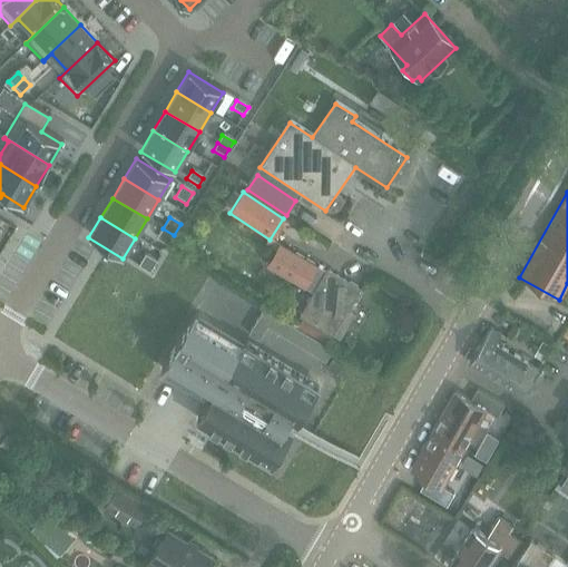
[(163,228),(156,240),(167,246),(174,235),(163,228)]
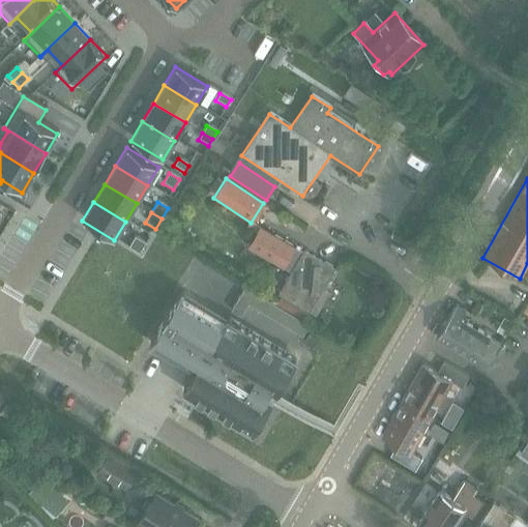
[(259,229),(246,251),(291,276),(281,295),(314,314),(326,294),(319,289),(325,279),(329,270),(303,255),(259,229)]
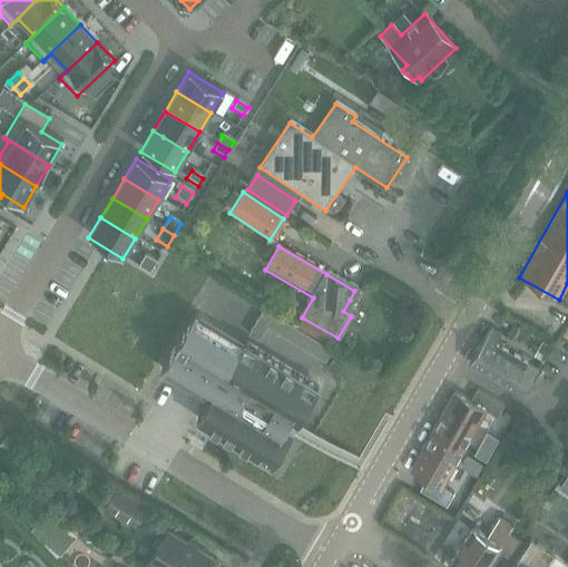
[(144,256),(137,267),(148,274),(156,263),(144,256)]
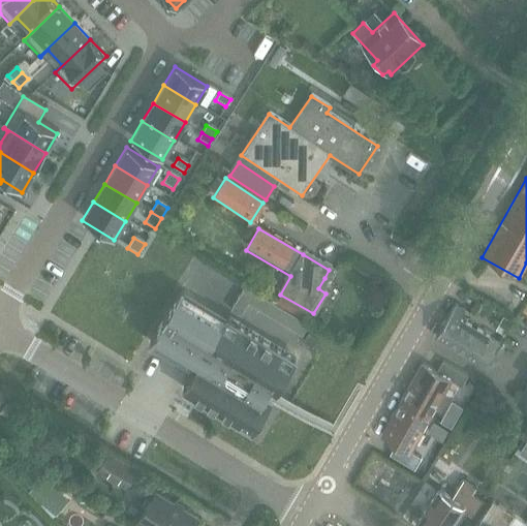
[(244,288),(239,296),(249,302),(253,295),(244,288)]
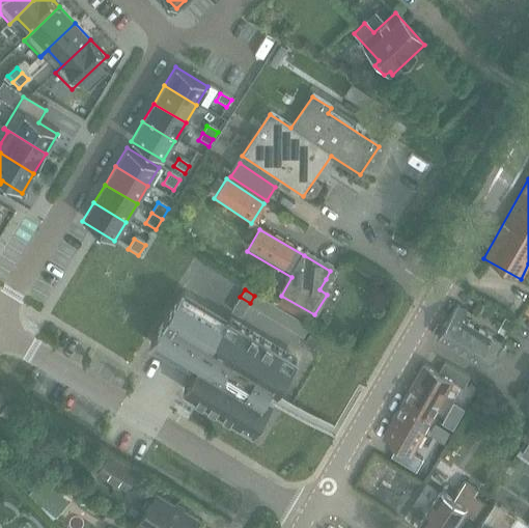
[(181,294),(148,346),(151,348),(151,346),(194,372),(183,392),(251,434),(271,401),(275,394),(295,362),(226,321),(184,295),(181,294)]
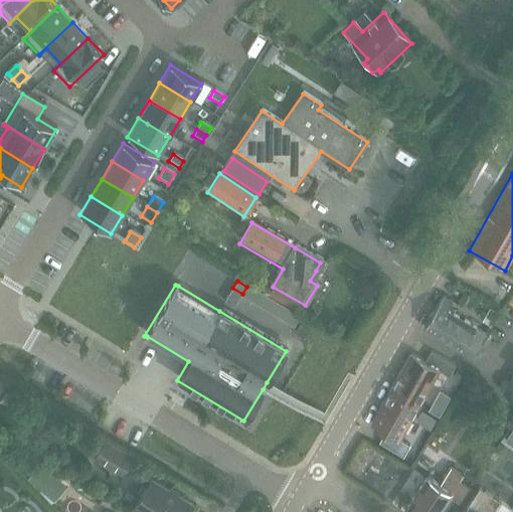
[(253,291),(246,287),(242,294),(240,298),(246,302),(253,291)]
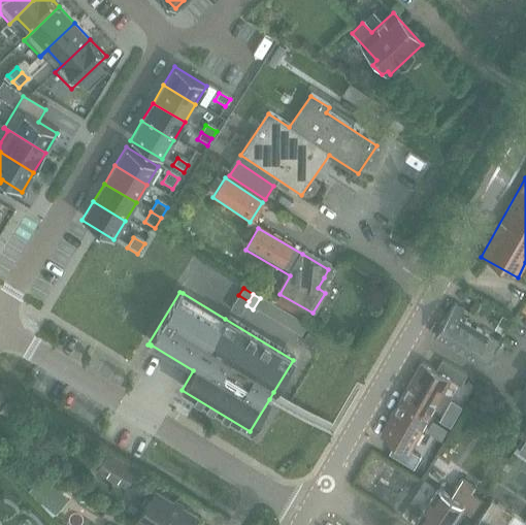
[(249,301),(238,295),(233,303),(243,309),(247,305),(249,301)]
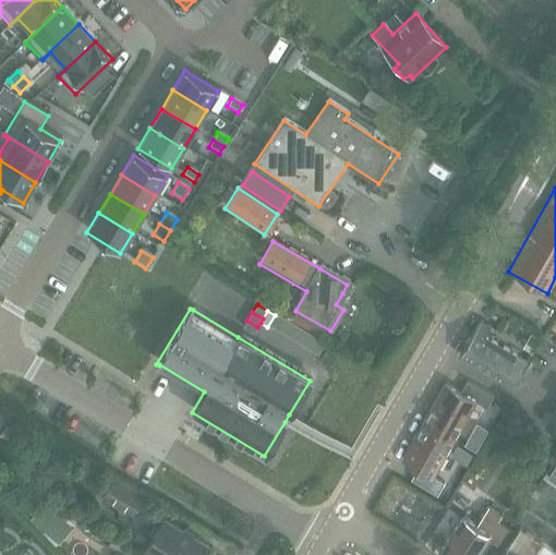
[(281,318),(275,315),(267,327),(275,330),(281,318)]
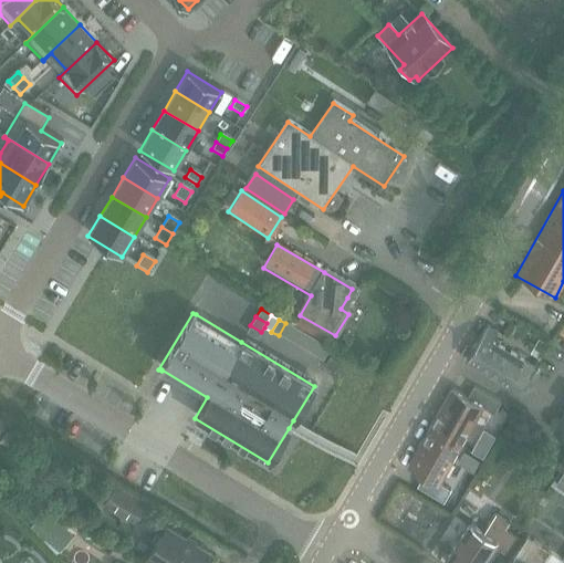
[(509,322),(502,335),(510,340),(517,326),(509,322)]
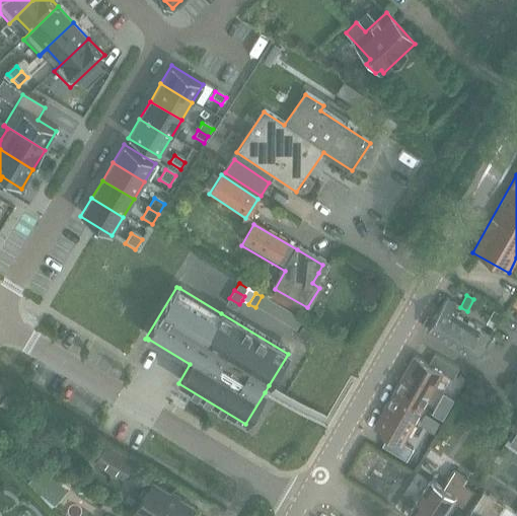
[(269,300),(262,296),(255,307),(262,311),(269,300)]
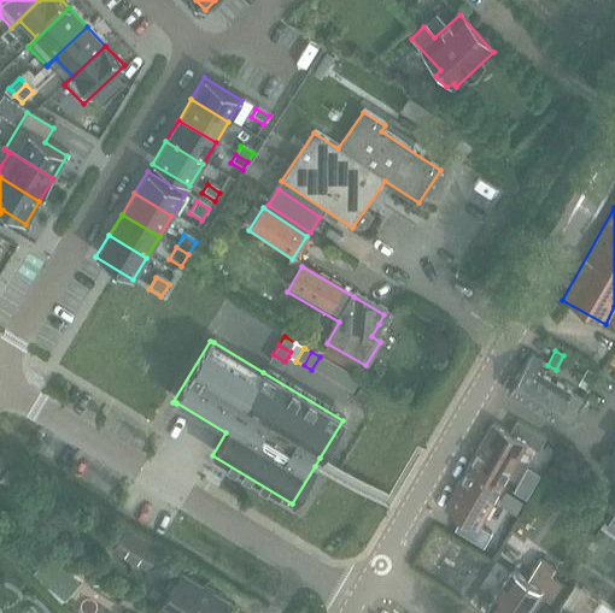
[(285,361),(273,354),(268,364),(279,371),(285,361)]
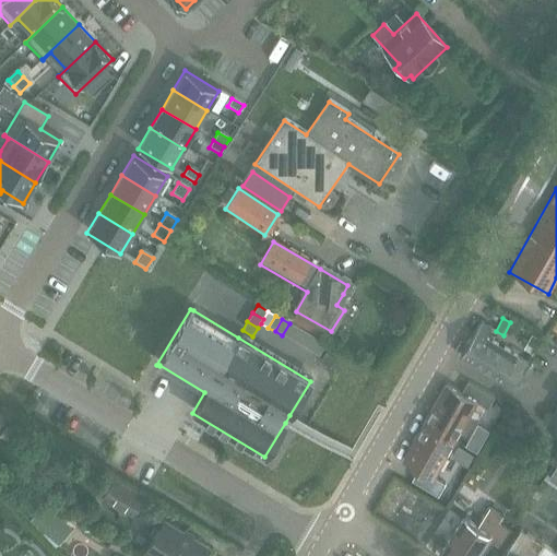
[(459,358),(460,359),(461,359),(512,389),(526,364),(485,340),(490,330),(478,322),(459,358)]
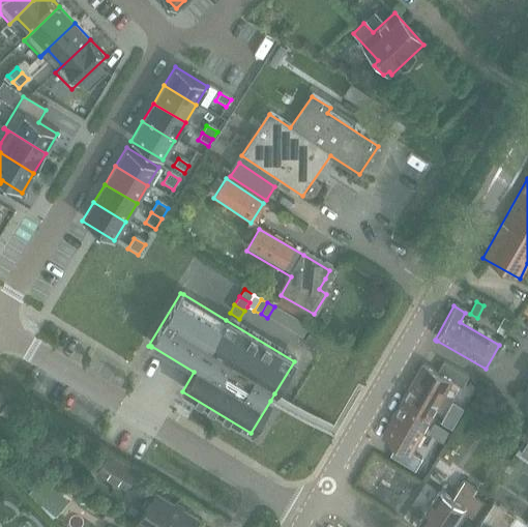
[(274,306),(267,318),(274,322),(281,311),(274,306)]
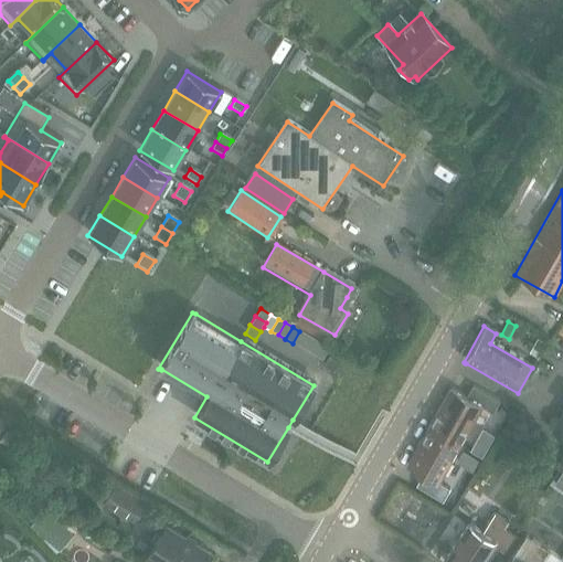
[(299,331),(293,343),(299,348),(307,336),(299,331)]
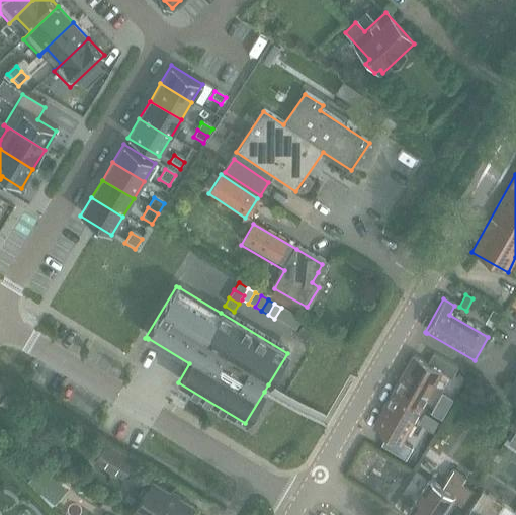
[(287,312),(281,308),(274,319),(281,323),(287,312)]
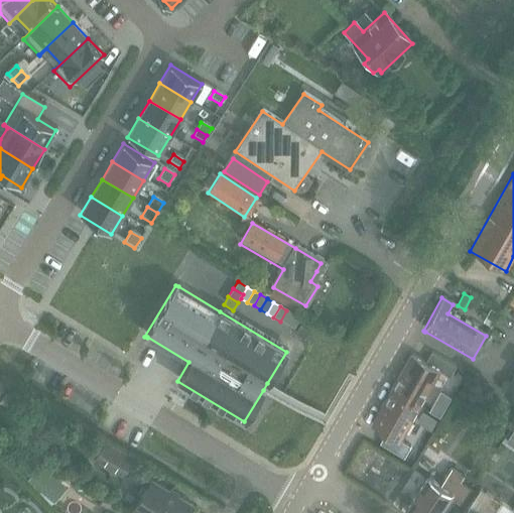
[(293,314),(286,310),(280,322),(286,326),(293,314)]
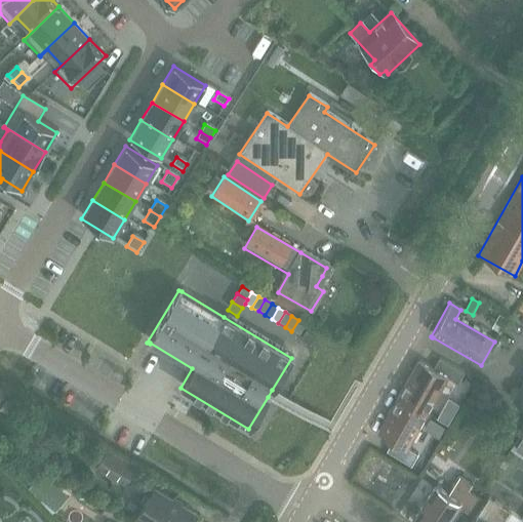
[(496,316),(488,330),(496,334),(505,321),(496,316)]
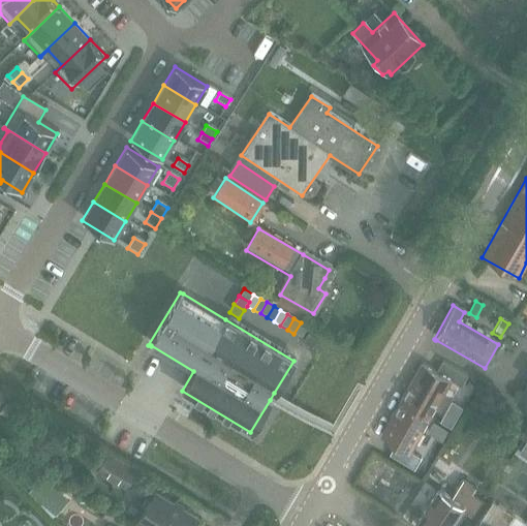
[(308,327),(301,322),(293,334),(301,338),(308,327)]
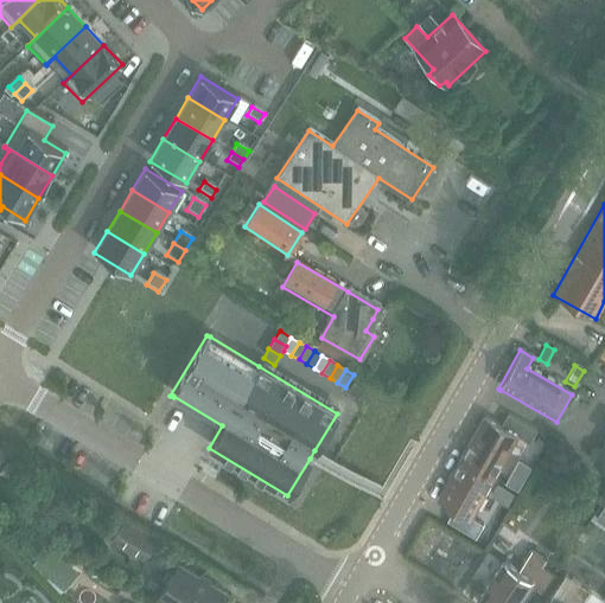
[(357,401),(363,391),(354,385),(348,395),(357,401)]
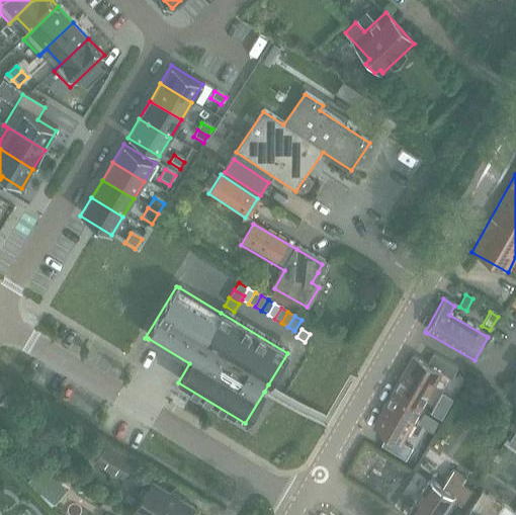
[(412,358),(393,393),(421,409),(440,374),(451,380),(457,369),(432,355),(426,365),(412,358)]
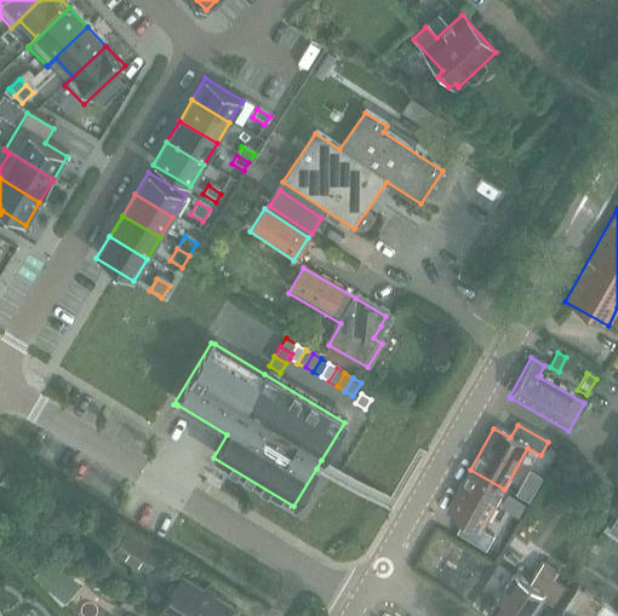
[(617,455),(606,476),(617,483),(617,455)]
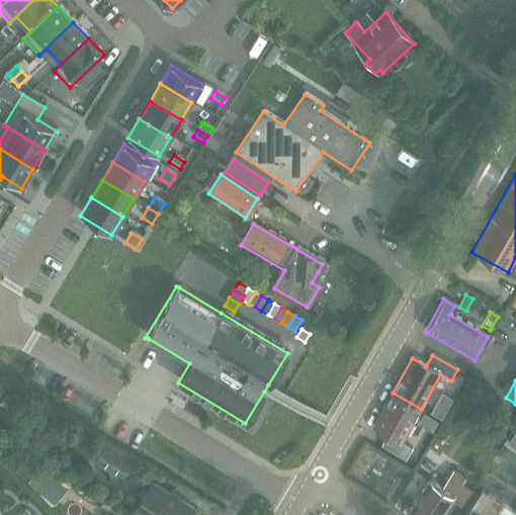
[(393,393),(372,428),(387,436),(380,446),(405,460),(411,449),(401,444),(421,409),(393,393)]
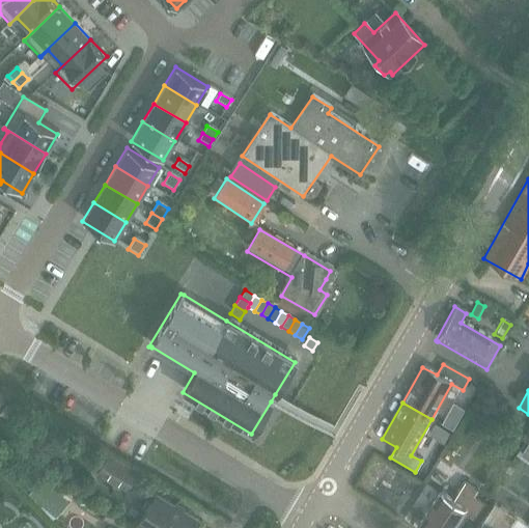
[(445,414),(440,424),(450,429),(455,420),(445,414)]
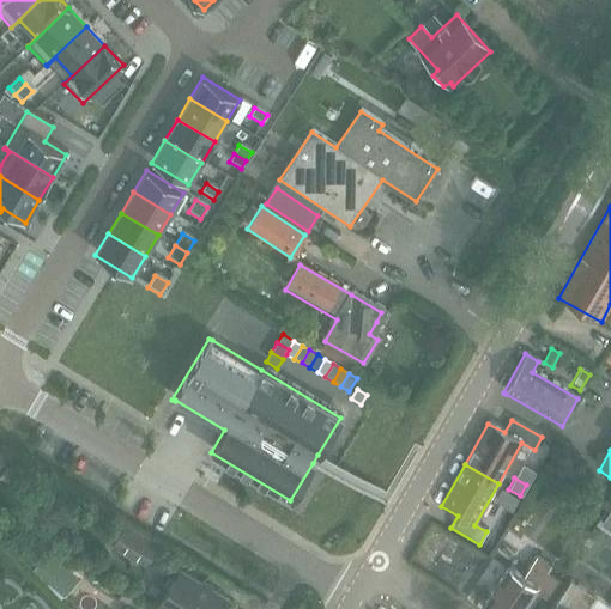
[(610,510),(600,528),(610,534),(610,510)]
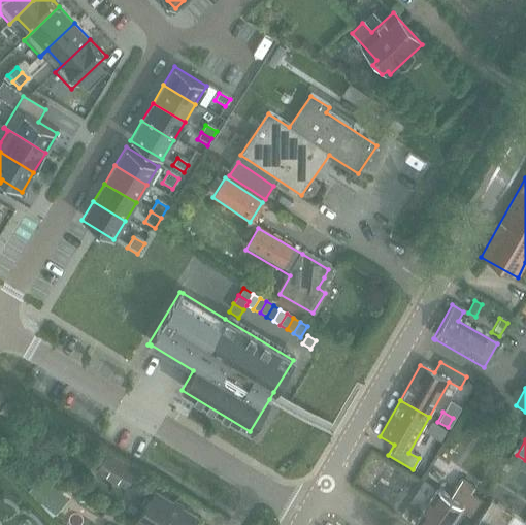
[(95,471),(125,490),(136,471),(106,453),(95,471)]
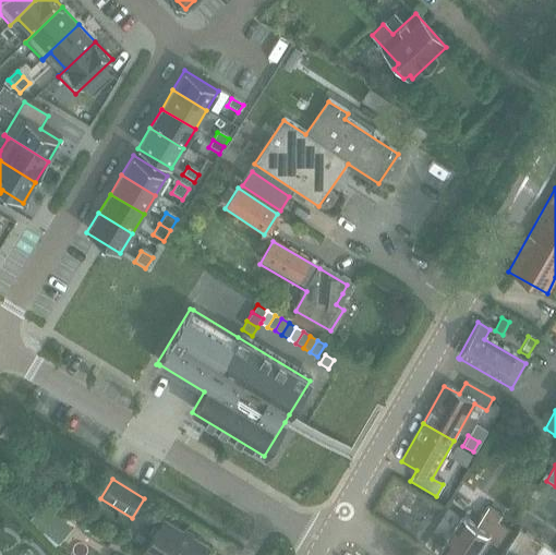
[(16,486),(10,497),(21,505),(27,494),(16,486)]
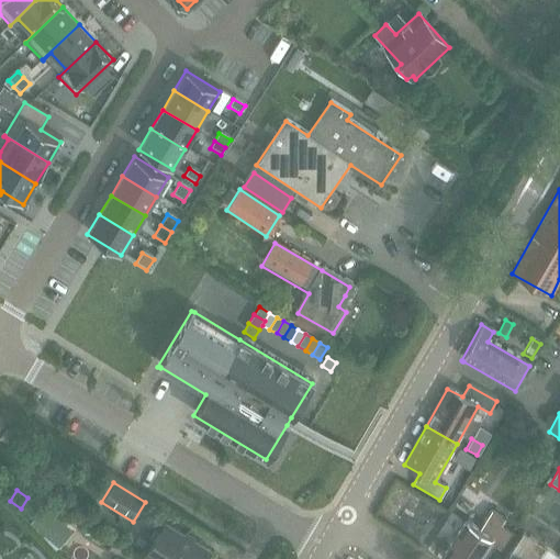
[(42,507),(28,524),(42,537),(56,520),(42,507)]
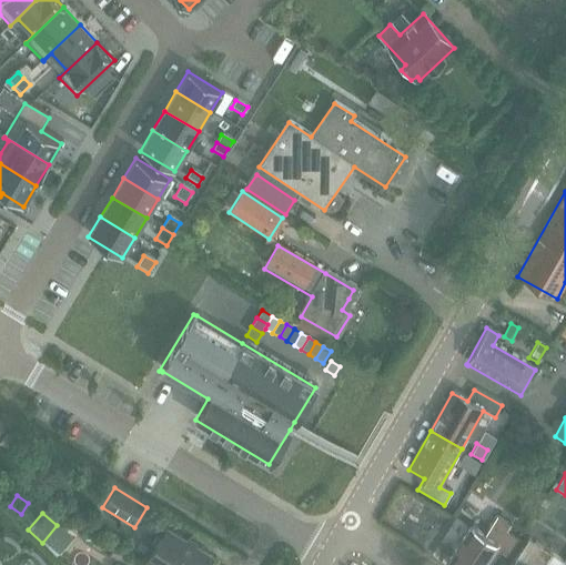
[(485,564),(496,550),(505,556),(516,541),(506,534),(511,527),(496,518),(485,535),(472,526),(446,564),(485,564)]
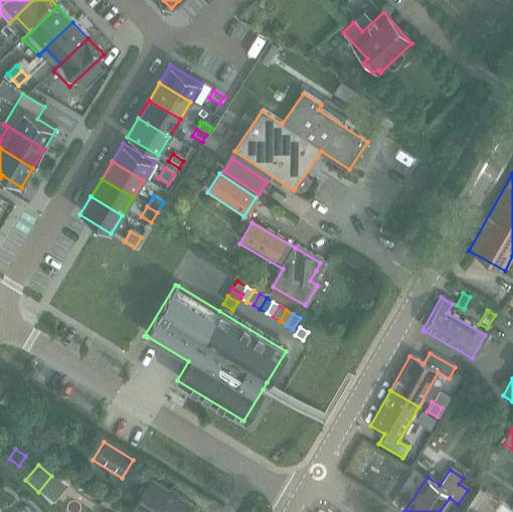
[(150,481),(133,510),(135,511),(188,511),(192,506),(150,481)]
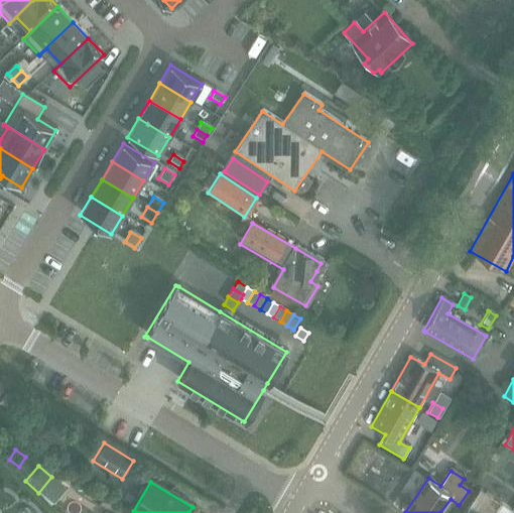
[(512,512),(501,505),(480,491),(465,512),(512,512)]
